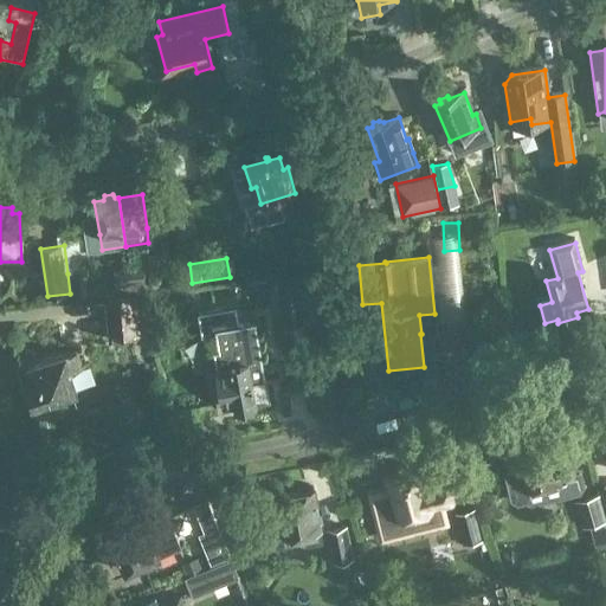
[(143,268),(129,270),(131,284),(146,283),(143,268)]
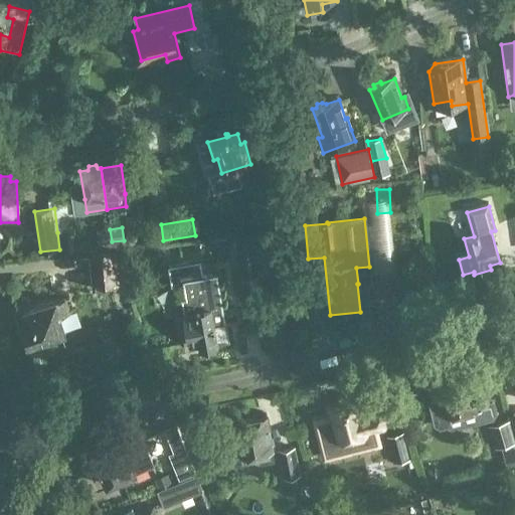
[(112,241),(110,229),(98,230),(99,243),(112,241)]
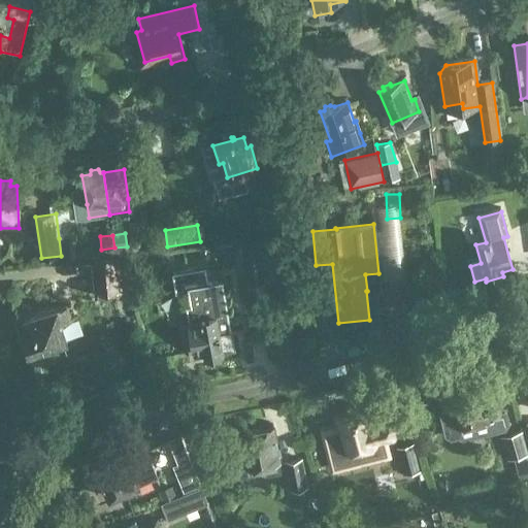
[(59,238),(61,256),(62,259),(78,257),(75,236),(59,238)]
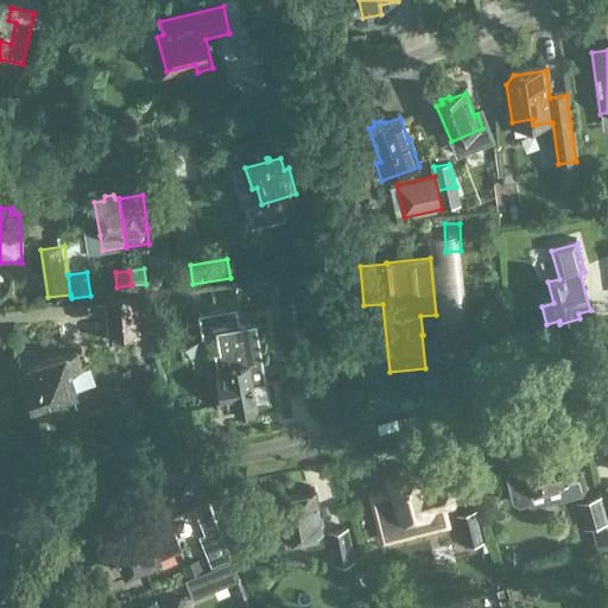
[(106,301),(111,341),(141,339),(137,298),(106,301)]
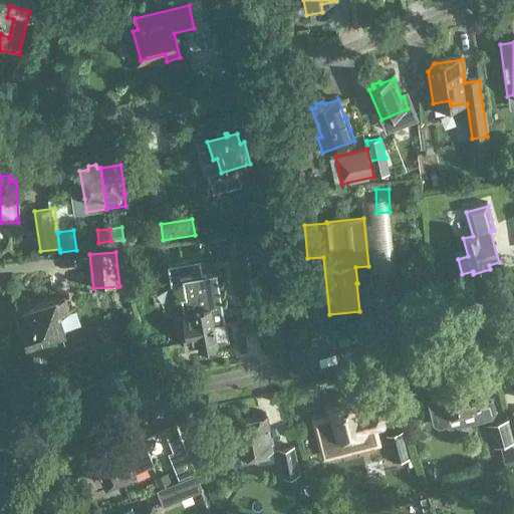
[(199,264),(171,269),(174,285),(186,283),(189,300),(185,301),(187,313),(184,314),(190,345),(199,344),(200,348),(218,345),(217,342),(229,340),(226,323),(225,324),(216,277),(206,279),(206,275),(201,276),(199,264)]
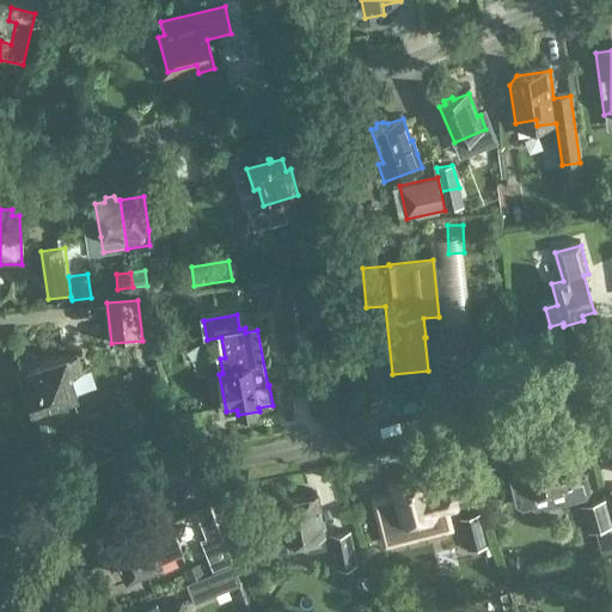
[(38,421),(62,414),(59,402),(77,396),(77,395),(98,387),(89,356),(79,359),(78,355),(22,373),(28,391),(26,392),(23,396),(23,399),(23,402),(24,404),(26,405),(28,407),(31,408),(32,407),(34,410),(35,410),(38,421)]
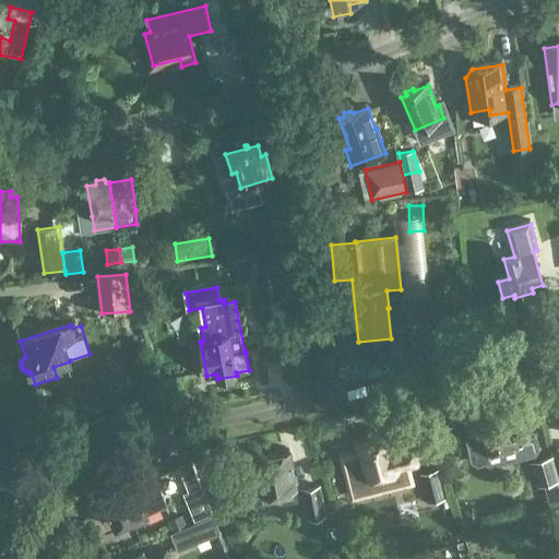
[(476,418),(470,419),(474,436),(480,435),(485,453),(516,445),(515,444),(530,441),(523,414),(509,417),(506,407),(491,411),(487,408),(479,411),(477,414),(475,415),(476,418)]
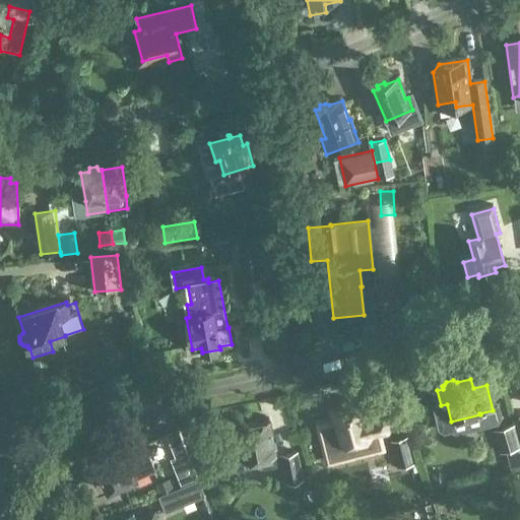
[(363,402),(331,410),(340,447),(372,439),(372,438),(389,433),(384,410),(366,415),(363,402)]
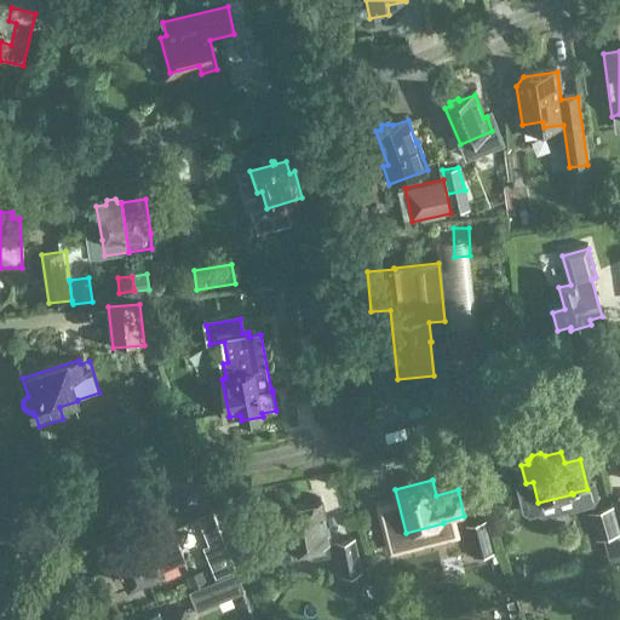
[(314,560),(337,555),(338,554),(336,541),(328,543),(320,503),(282,511),(282,514),(274,516),(276,526),(267,528),(274,561),(280,566),(291,563),(296,557),(294,552),(298,551),(299,555),(313,552),(314,560)]
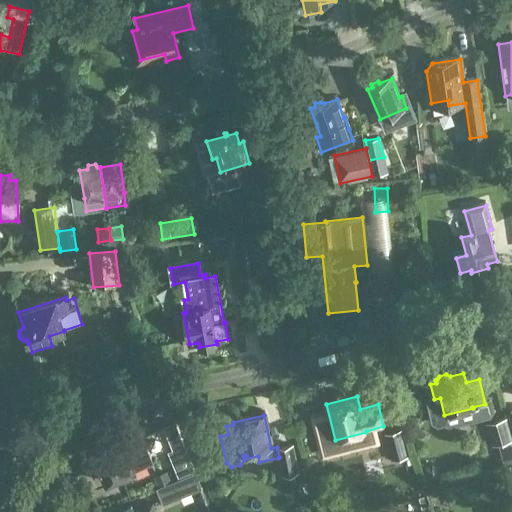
[(511,439),(511,437),(506,418),(486,423),(492,445),(499,443),(511,439)]
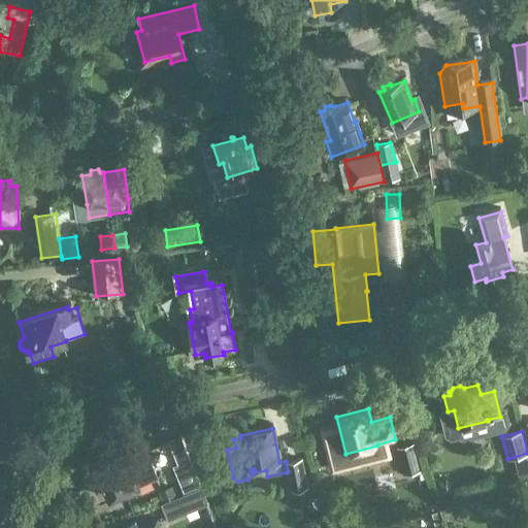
[(190,459),(180,435),(169,440),(178,463),(190,459)]
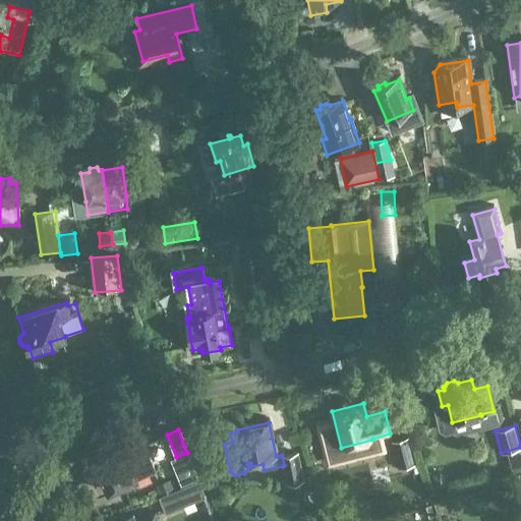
[(414,464),(408,438),(392,442),(398,468),(414,464)]
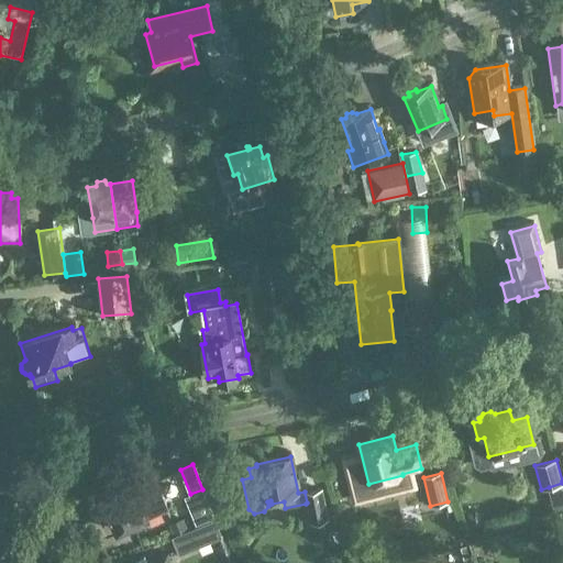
[(111,518),(118,532),(169,510),(156,479),(138,488),(134,482),(96,498),(102,514),(108,511),(111,518)]
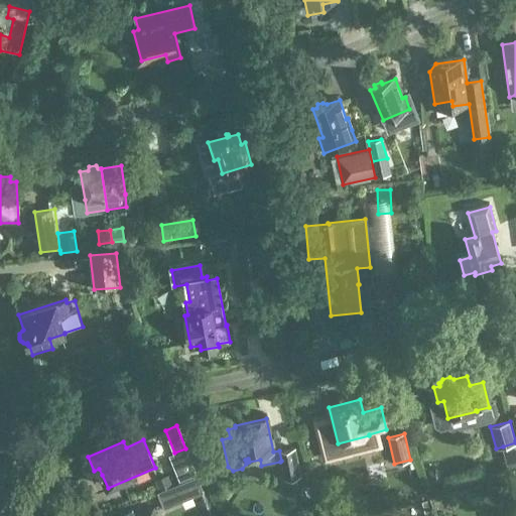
[(515,442),(503,446),(508,468),(515,465),(515,442)]
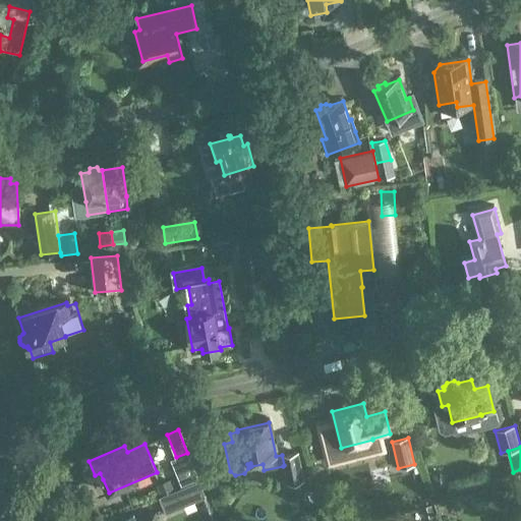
[(298,452),(282,455),(284,465),(283,466),(287,484),(304,480),(298,452)]
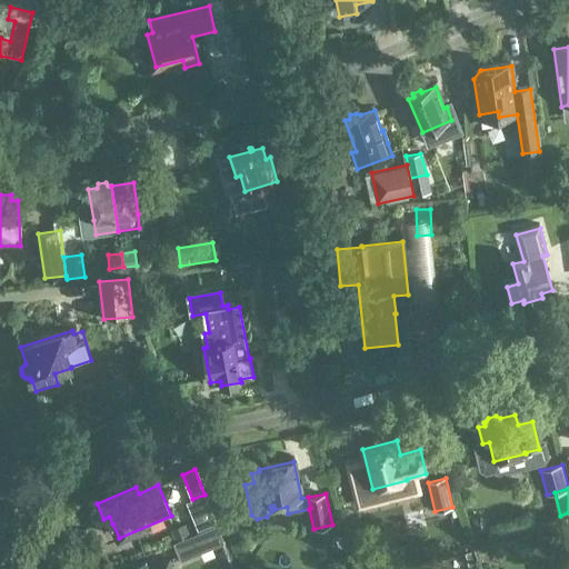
[(198,531),(217,523),(205,495),(192,499),(186,501),(198,531)]
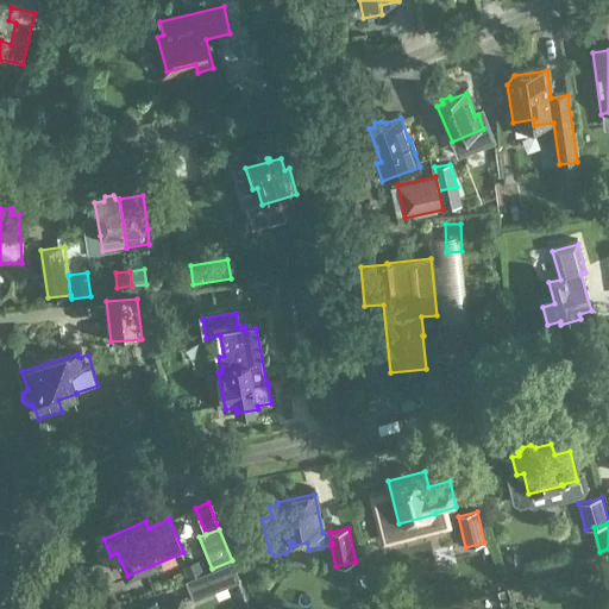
[(186,581),(194,600),(239,581),(232,562),(186,581)]
